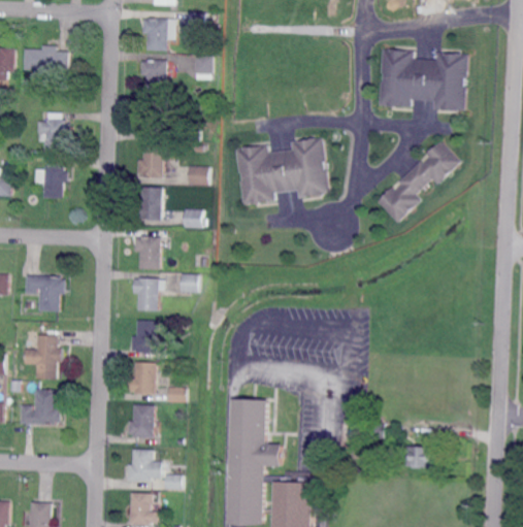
[(203,34),(202,34),(185,33),(186,14),(186,12),(204,12),(204,14),(203,25),(203,34)]
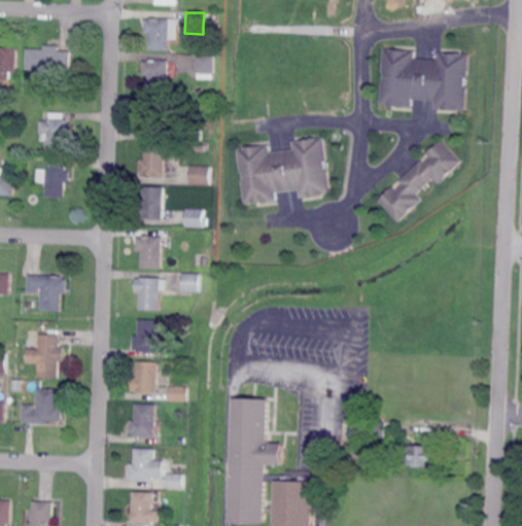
[(167,51),(146,50),(147,34),(142,34),(142,33),(142,31),(143,19),(167,19),(169,20),(169,22),(168,39),(167,51)]
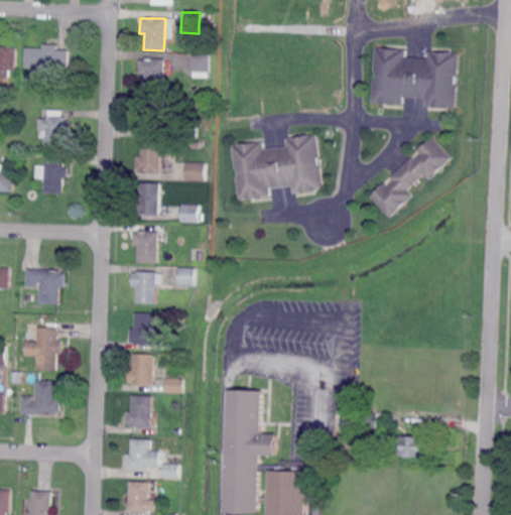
[(55,50),(68,51),(68,53),(67,70),(49,70),(48,78),(37,77),(37,69),(26,69),(23,69),(24,48),(28,48),(34,48),(41,48),(41,45),(43,45),(44,45),(45,45),(46,45),(47,45),(53,45),(55,45),(55,50)]
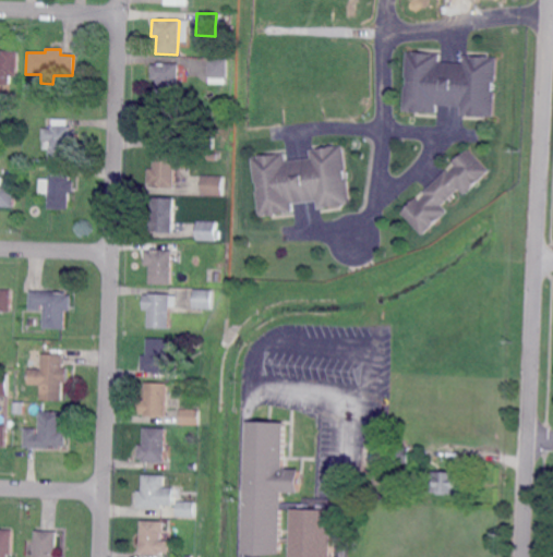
[(14,77),(2,76),(2,83),(0,83),(0,55),(0,51),(15,52),(14,77)]
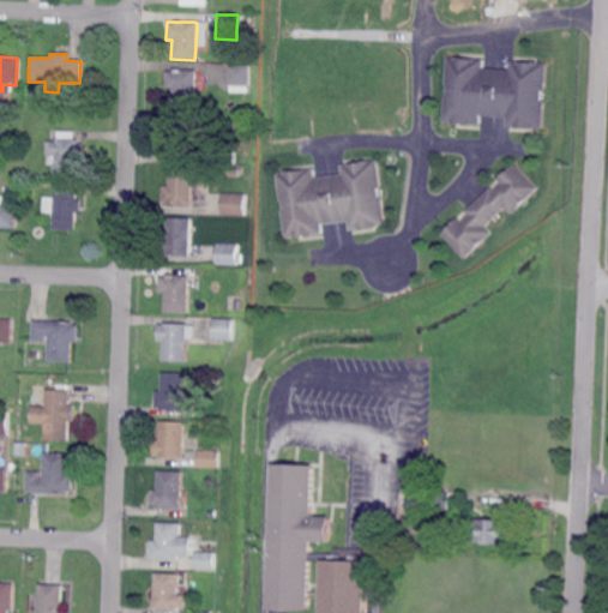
[(470,60),(477,61),(477,70),(505,72),(505,62),(512,64),(512,61),(534,62),(534,64),(542,65),(541,92),(537,92),(537,102),(540,102),(539,131),(503,128),(503,119),(475,118),(474,126),(439,125),(440,97),(441,97),(443,88),(441,88),(443,59),(451,59),(470,60)]
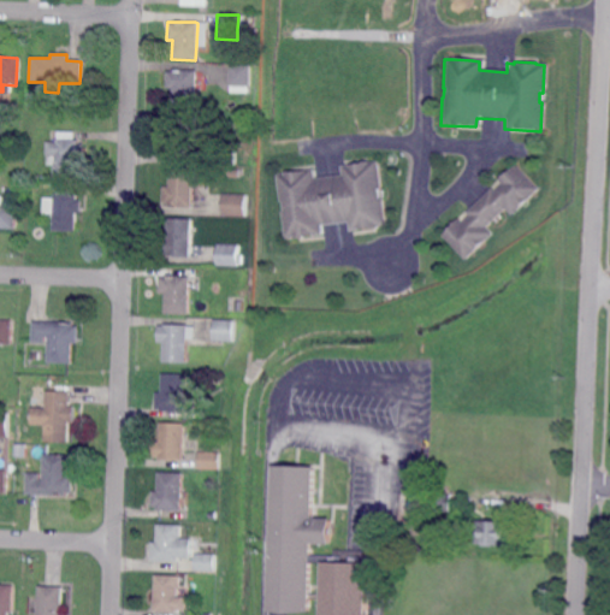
[(244,92),(243,92),(235,92),(226,92),(227,84),(226,84),(227,66),(227,64),(246,65),(244,92)]
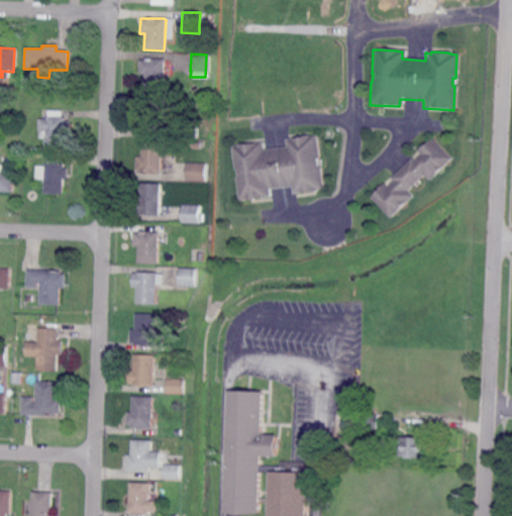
[(164,65),(164,66),(163,75),(163,76),(163,77),(163,83),(163,90),(162,93),(142,93),(142,91),(143,75),(138,75),(138,72),(138,70),(138,61),(143,61),(143,60),(143,59),(164,60),(164,65)]
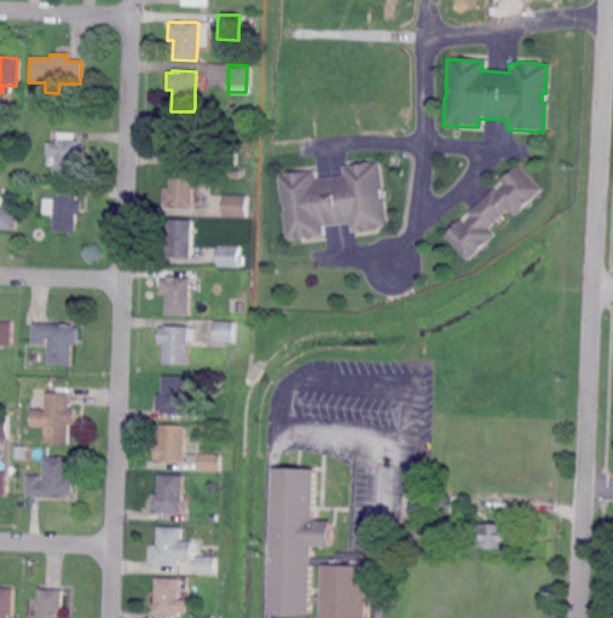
[(198,133),(191,133),(190,157),(180,157),(167,156),(168,146),(166,146),(166,143),(166,142),(166,139),(167,139),(168,120),(191,121),(191,125),(198,125),(198,133)]
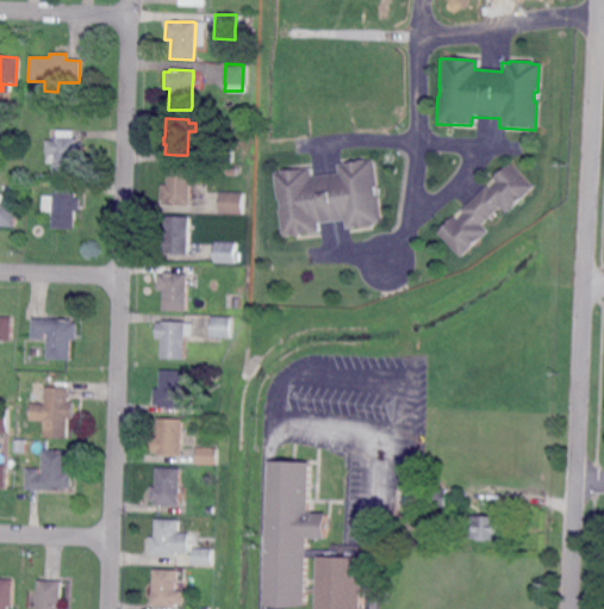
[(72,138),(75,138),(76,138),(76,140),(76,143),(81,143),(81,144),(80,157),(75,157),(75,178),(58,176),(55,176),(51,176),(51,162),(45,162),(45,154),(44,154),(44,141),(54,141),(54,140),(54,138),(55,138),(55,131),(55,130),(69,131),(72,131),(72,138)]
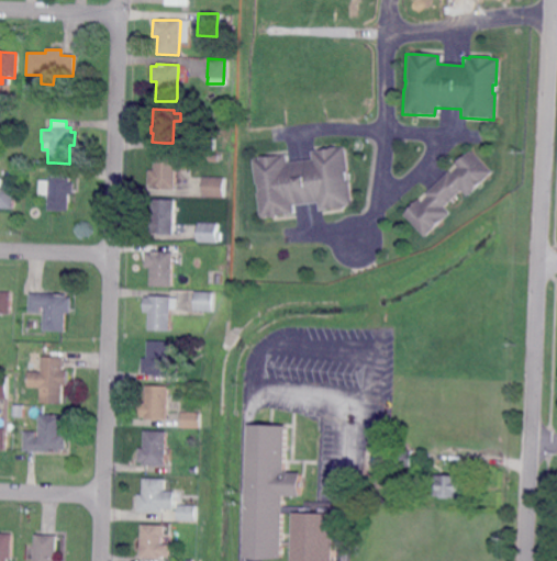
[(209,149),(198,148),(193,148),(193,144),(193,134),(210,135),(210,142),(209,149)]
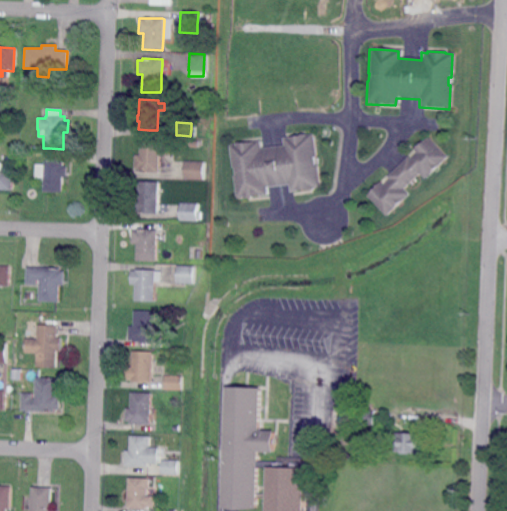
[(313,158),(310,158),(311,166),(314,166),(317,189),(286,193),(285,186),(263,189),(264,196),(233,200),(230,176),(232,176),(231,169),(230,169),(227,146),(233,145),(257,142),(258,149),(280,147),(279,139),(303,136),(310,135),(313,158)]
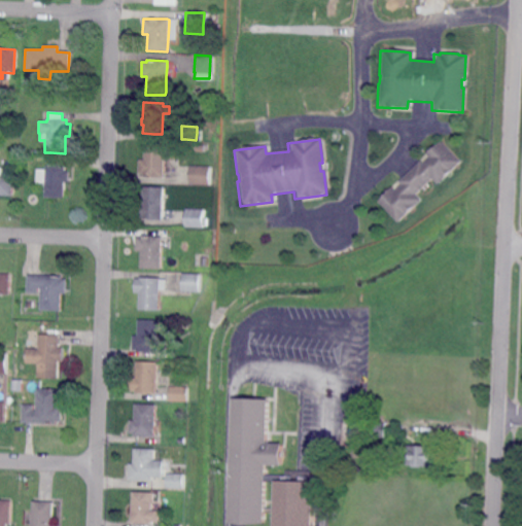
[(436,185),(430,180),(413,196),(418,202),(395,223),(375,202),(388,188),(391,191),(395,187),(396,188),(398,185),(396,183),(418,162),(420,165),(426,159),(424,155),(438,142),(458,164),(436,185)]
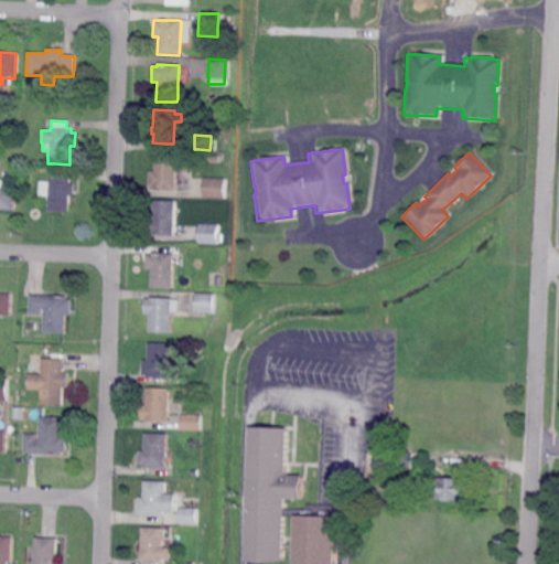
[(174,190),(173,191),(169,191),(152,191),(152,188),(147,188),(148,177),(148,174),(148,172),(148,171),(153,171),(153,153),(175,155),(174,190)]
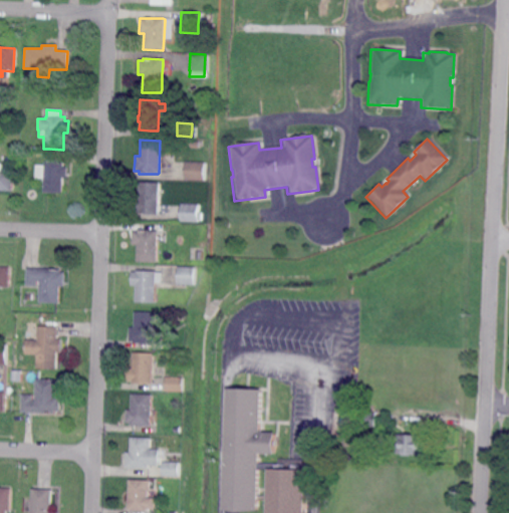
[(57,162),(61,162),(61,163),(61,166),(65,166),(64,169),(64,175),(64,176),(64,177),(64,178),(61,178),(60,193),(42,192),(43,178),(42,178),(34,178),(35,164),(40,164),(42,164),(43,161),(45,161),(46,156),(46,153),(58,154),(58,157),(57,162)]
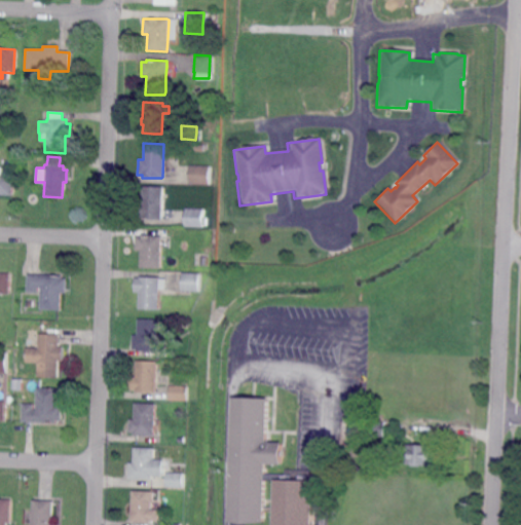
[(208,184),(206,184),(206,186),(186,185),(187,169),(187,167),(206,169),(205,179),(208,179),(208,184)]
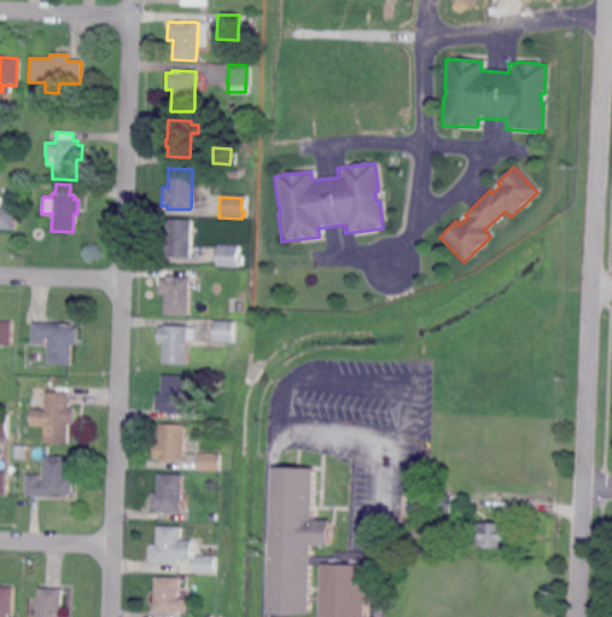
[(12,231),(1,230),(0,230),(0,205),(12,205),(12,231)]
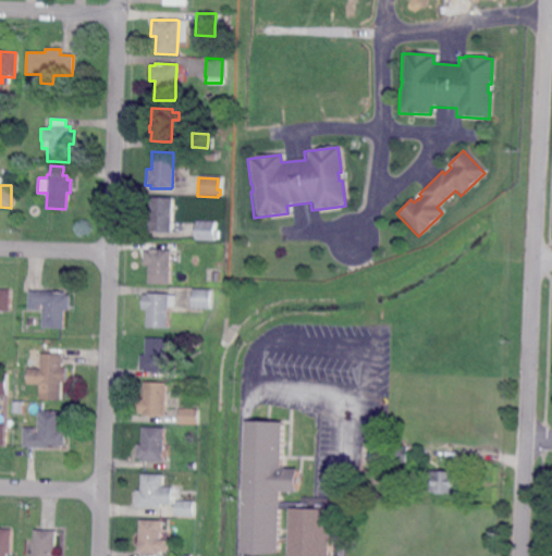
[(171,222),(171,223),(170,223),(170,224),(170,233),(149,233),(144,232),(144,227),(144,223),(144,221),(144,218),(144,215),(149,215),(149,197),(161,198),(171,198),(171,222)]
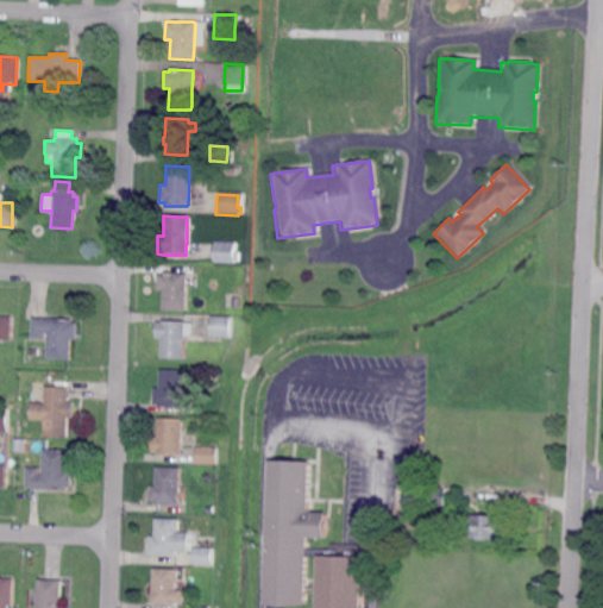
[(232,264),(211,263),(211,262),(212,246),(212,244),(212,242),(232,243),(232,264)]
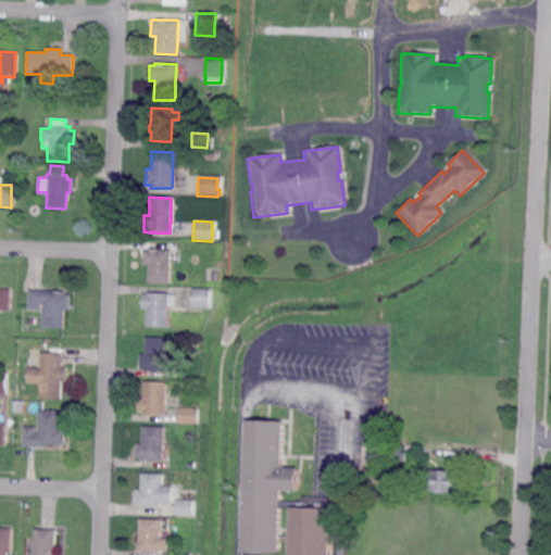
[(170,251),(168,263),(168,264),(168,268),(168,285),(162,285),(155,285),(147,284),(147,278),(147,265),(141,265),(141,264),(141,261),(142,251),(148,251),(148,250),(148,249),(170,250),(170,251)]
